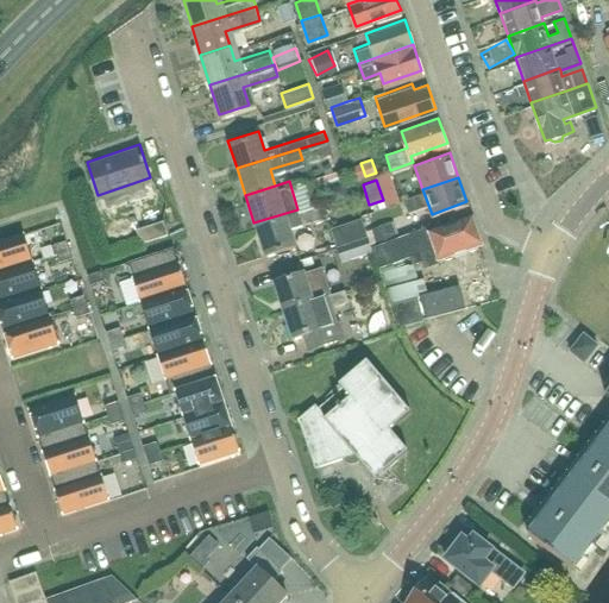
[(349,181),(347,181),(343,182),(347,196),(360,192),(357,182),(350,184),(349,181)]
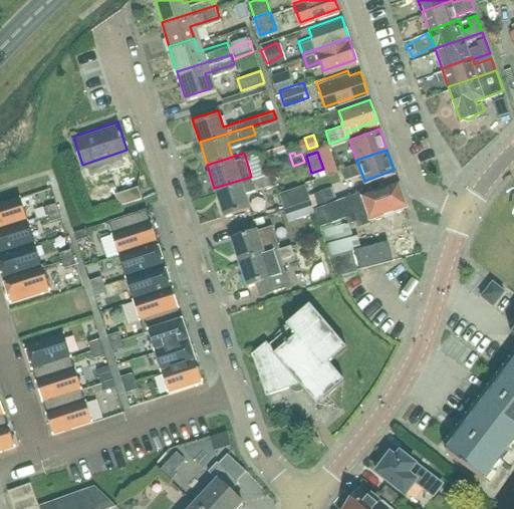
[(344,179),(359,174),(356,162),(340,168),(344,179)]
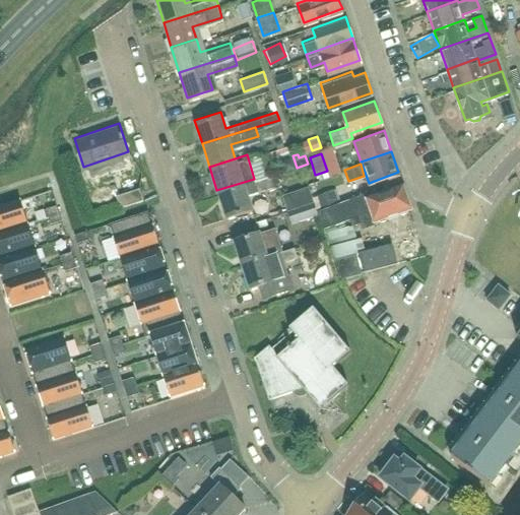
[(269,174),(254,179),(216,190),(224,214),(250,206),(246,192),(272,184),(269,174)]
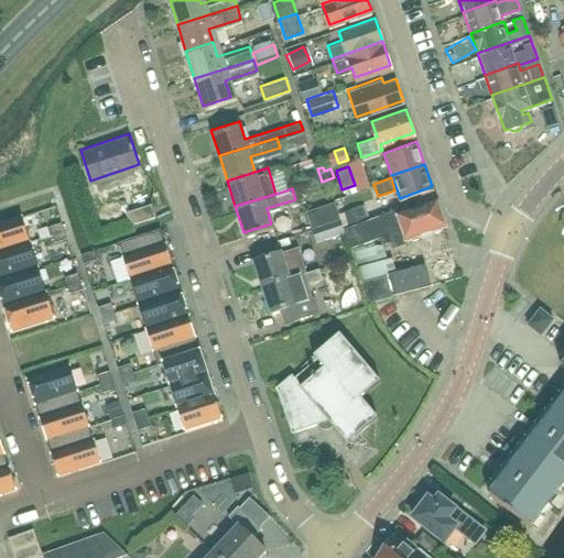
[(306,207),(312,223),(339,216),(334,198),(306,207)]
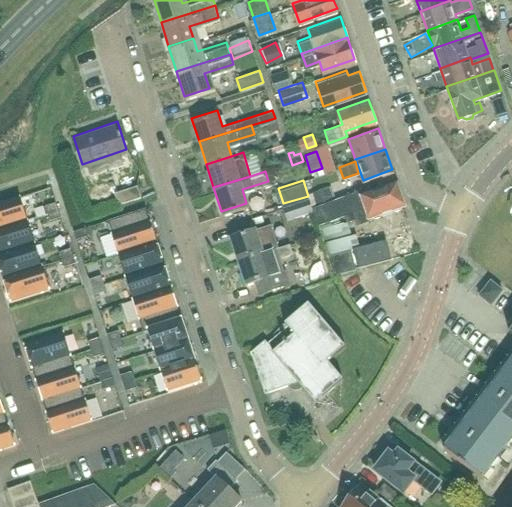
[(327,180),(309,186),(315,203),(333,197),(327,180)]
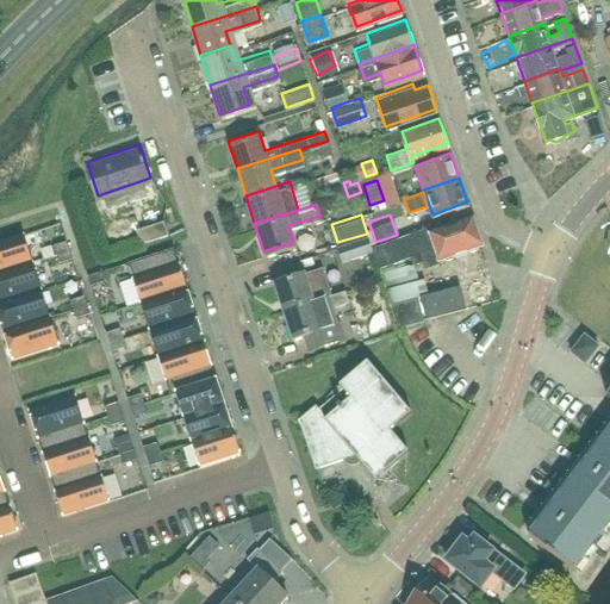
[(372,247),(375,256),(379,267),(419,253),(424,266),(437,262),(439,259),(443,257),(447,259),(453,257),(454,253),(467,249),(471,250),(477,248),(478,246),(481,244),(471,216),(429,230),(429,228),(372,247)]
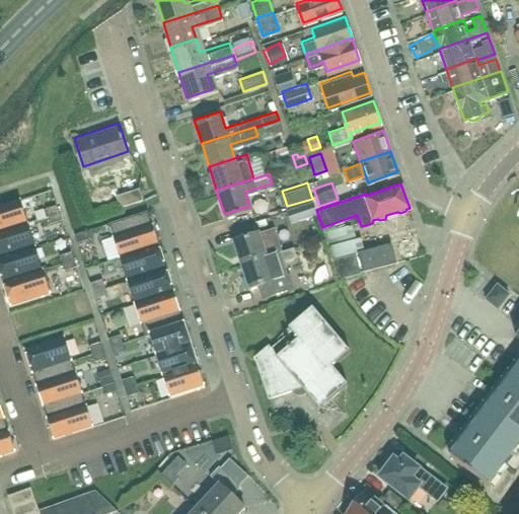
[(140,190),(139,187),(116,195),(120,207),(143,199),(142,197),(140,190)]
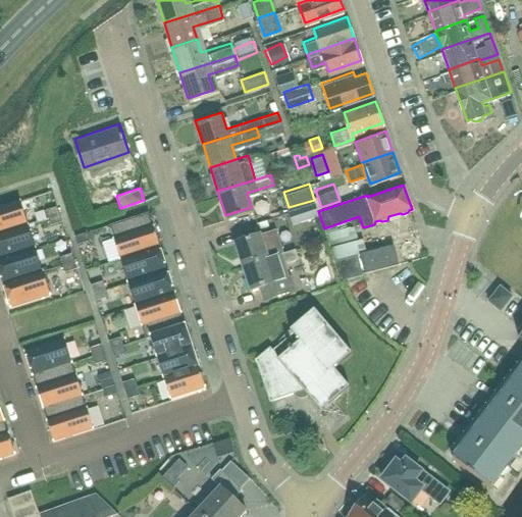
[(0,230),(28,222),(19,199),(0,204),(0,230)]
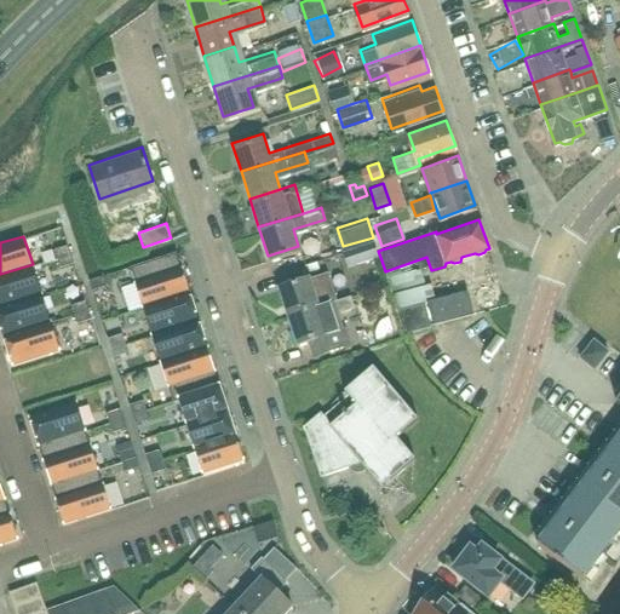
[(348,262),(378,252),(373,237),(343,246),(348,262)]
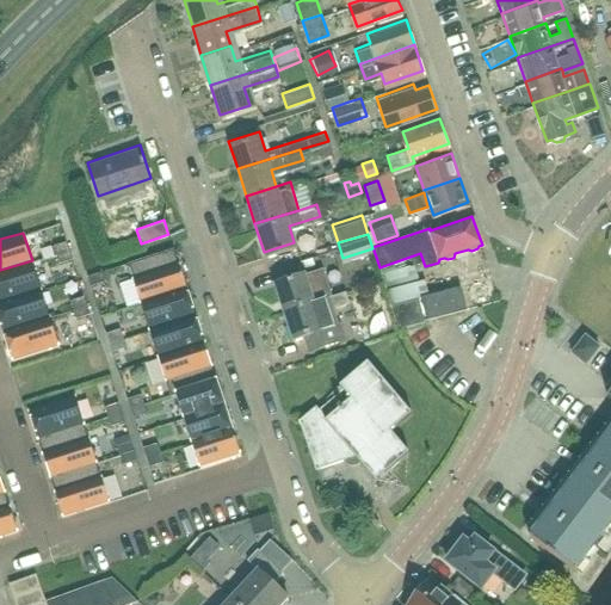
[(56,252),(69,248),(67,240),(54,244),(56,252)]
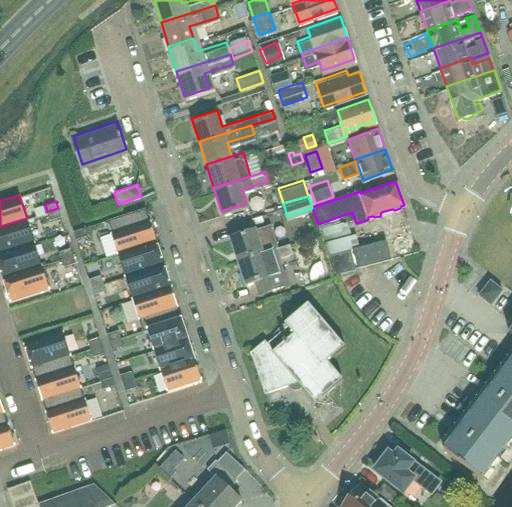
[(146,206),(107,219),(118,252),(157,239),(146,206)]
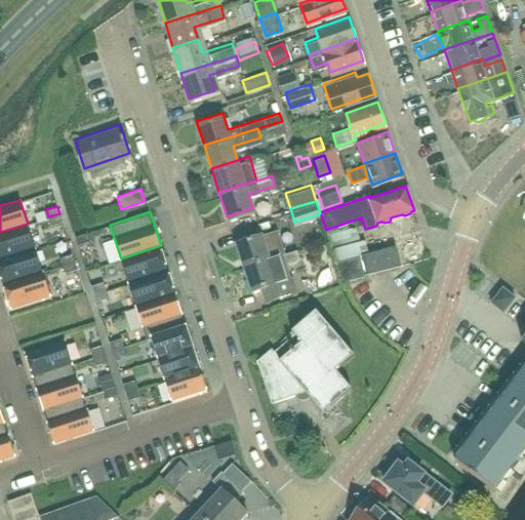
[(59,213),(48,216),(51,225),(62,222),(59,213)]
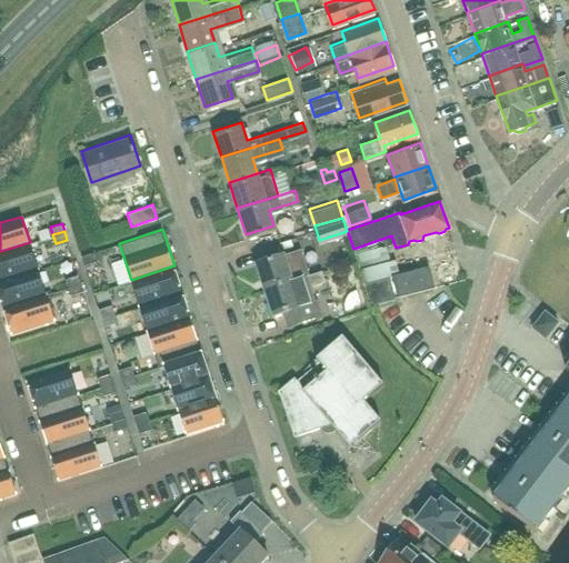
[(0,280),(38,268),(30,242),(0,251),(0,280)]
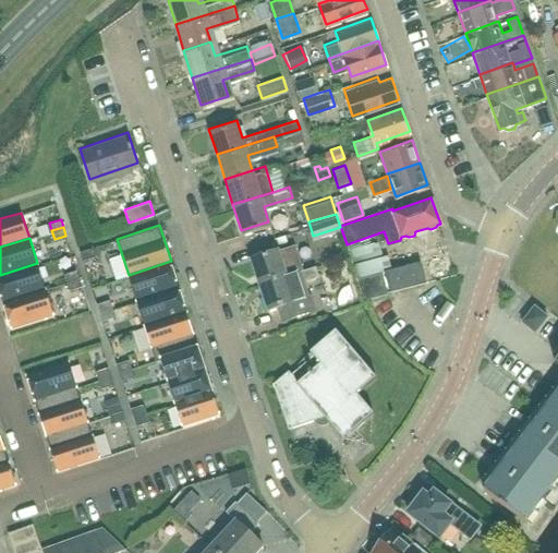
[(350,248),(354,263),(383,255),(378,239),(350,248)]
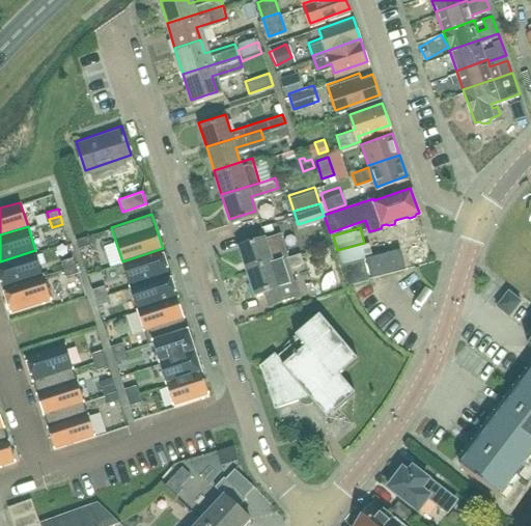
[(278,230),(263,236),(262,234),(238,243),(245,267),(285,253),(278,230)]
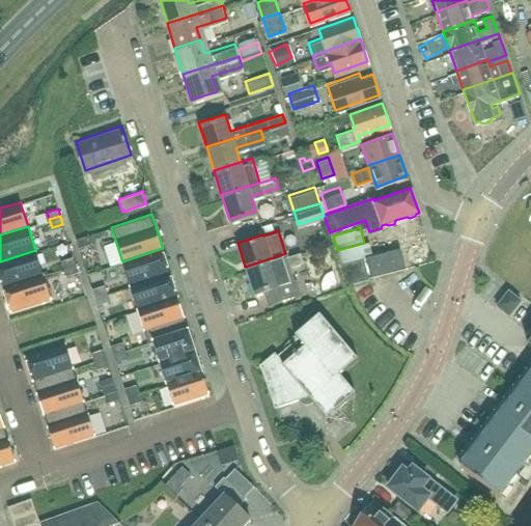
[(88,234),(76,239),(79,247),(91,243),(88,234)]
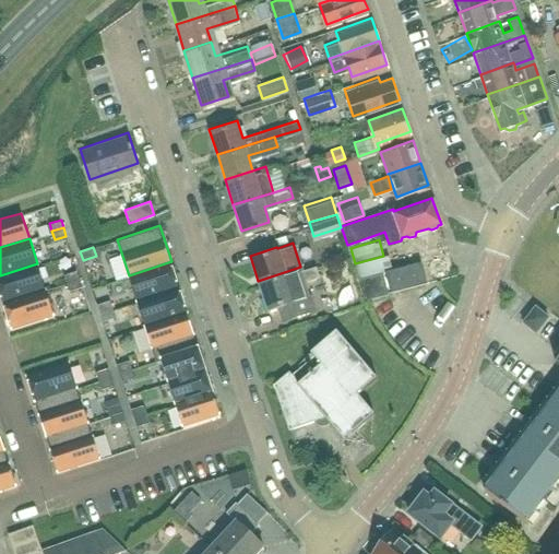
[(385,271),(392,270),(389,255),(383,256),(355,263),(358,278),(385,271)]
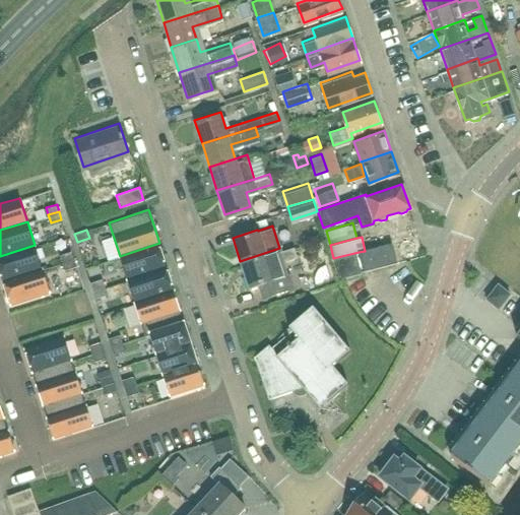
[(159,243),(120,256),(127,278),(167,266),(159,243)]
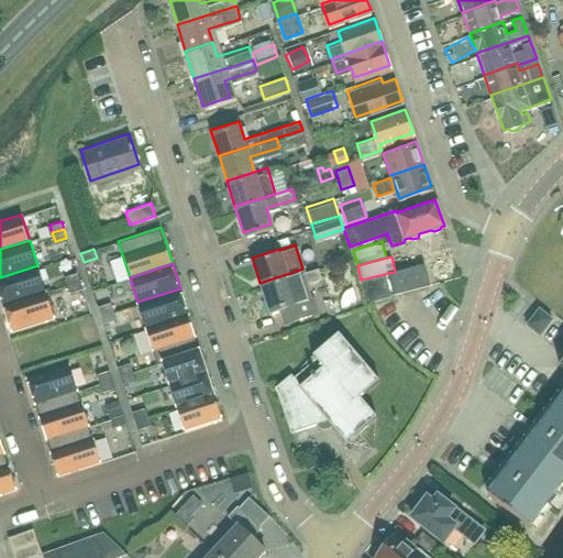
[(317,264),(302,269),(260,283),(267,309),(278,306),(283,320),(316,309),(310,294),(309,295),(305,281),(320,276),(317,264)]
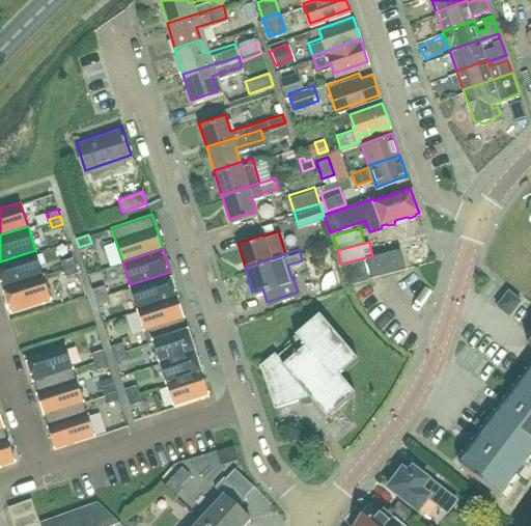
[(372,256),(366,257),(371,276),(404,267),(399,249),(388,252),(372,256)]
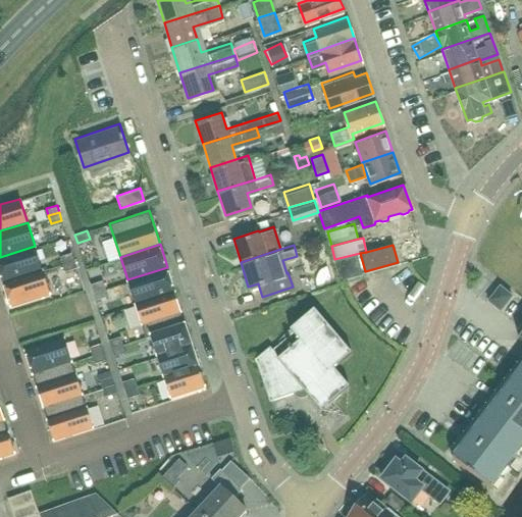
[(0,273),(3,282),(43,269),(35,246),(0,257),(0,273)]
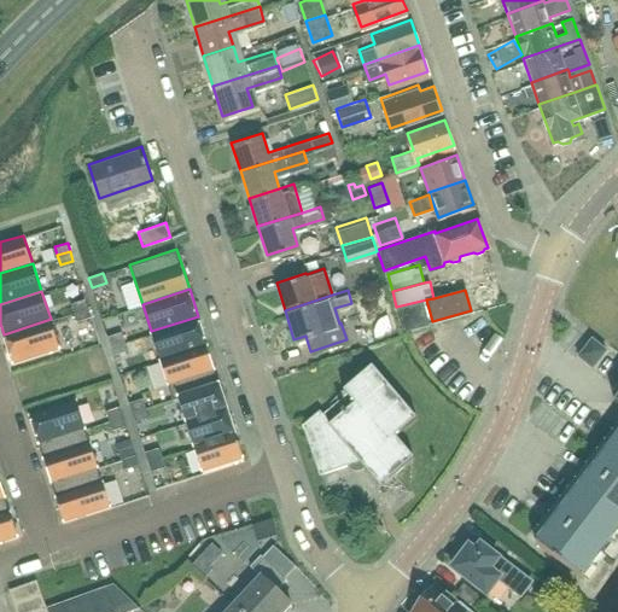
[(75,312),(88,307),(85,297),(71,302),(75,312)]
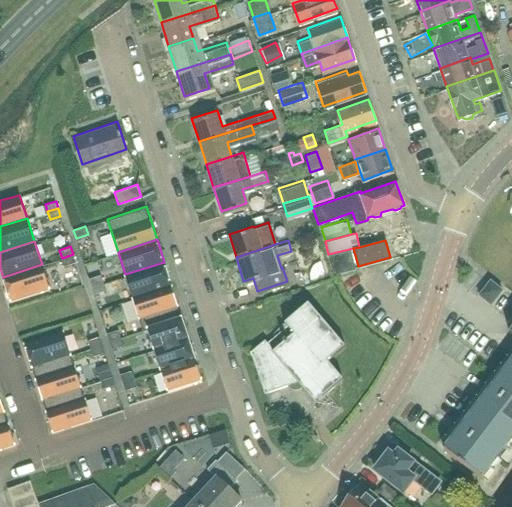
[(351,249),(335,253),(328,255),(334,274),(356,268),(351,249)]
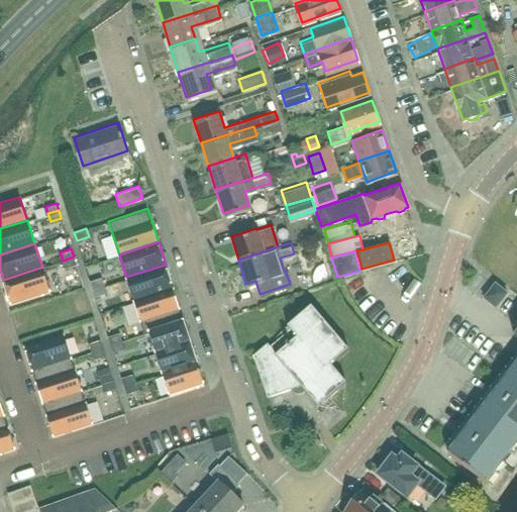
[(74,257),(63,261),(65,268),(76,264),(74,257)]
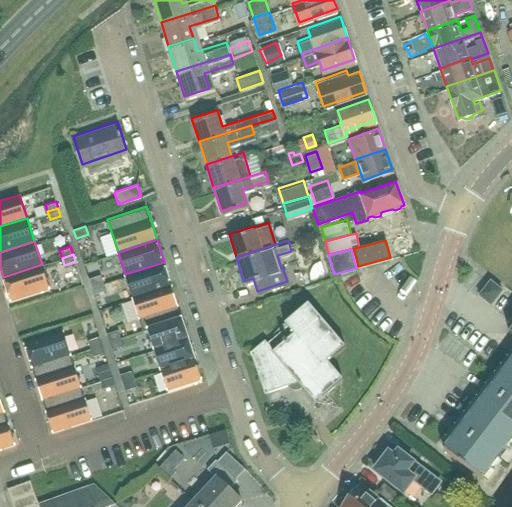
[(164,262),(125,274),(133,297),(171,285),(164,262)]
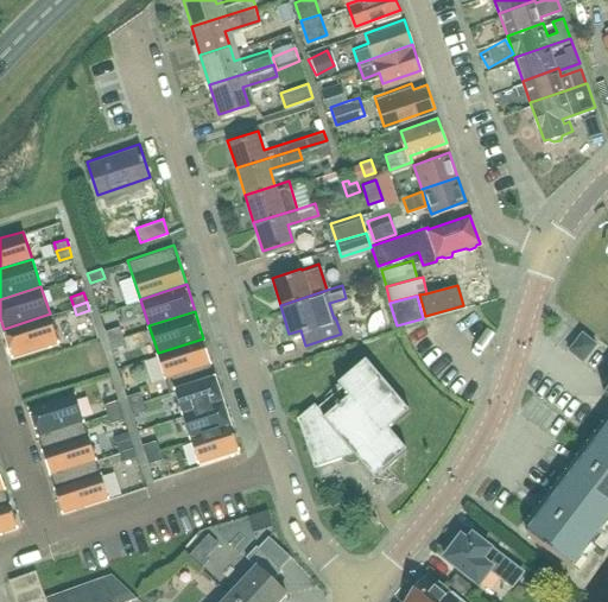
[(50,314),(4,329),(12,356),(58,342),(50,314)]
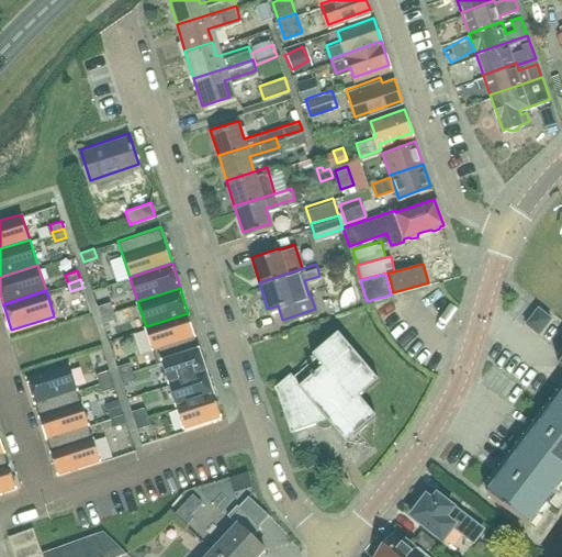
[(98,304),(100,313),(113,310),(111,300),(98,304)]
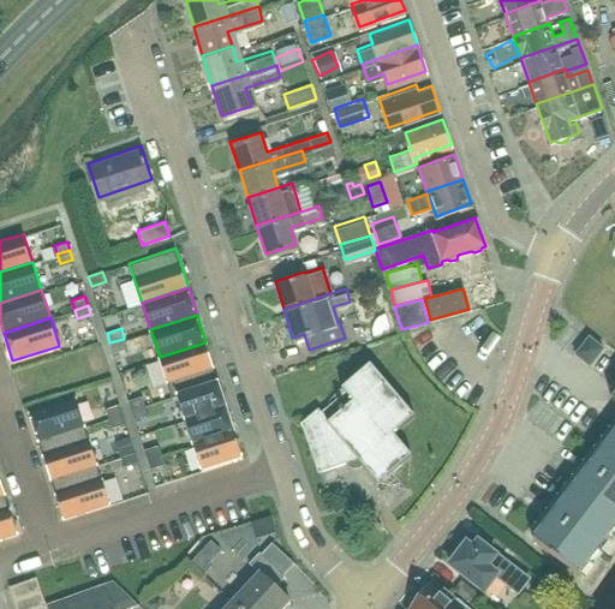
[(603,347),(589,336),(575,353),(589,364),(603,347)]
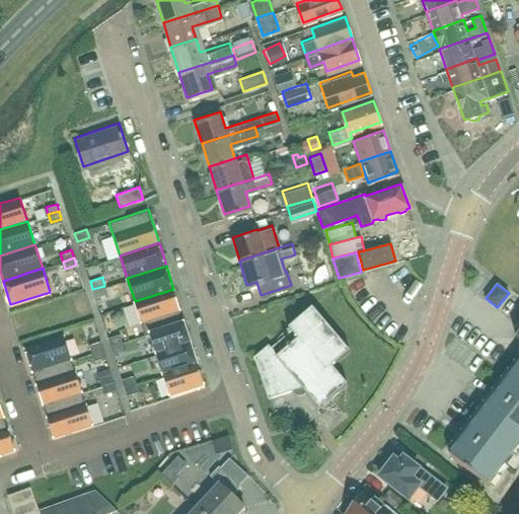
[(104,286),(92,289),(95,297),(107,294),(104,286)]
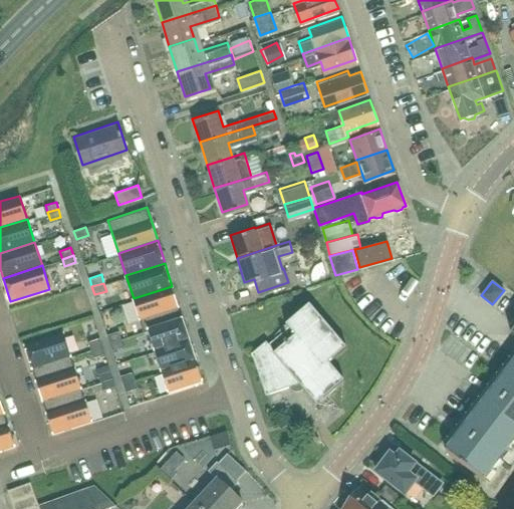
[(172,286),(134,298),(144,330),(183,318),(172,286)]
